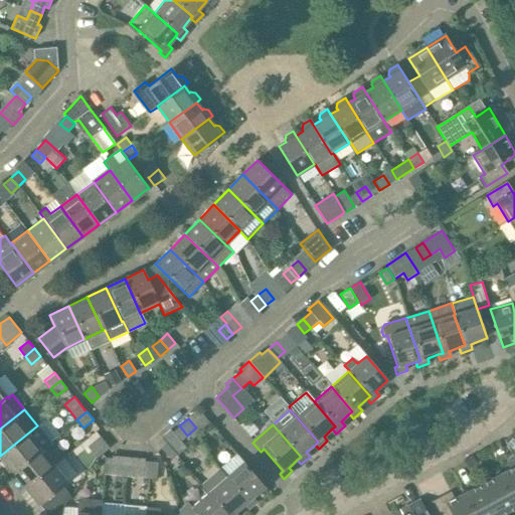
[(0,456),(13,472),(50,442),(37,425),(0,456)]
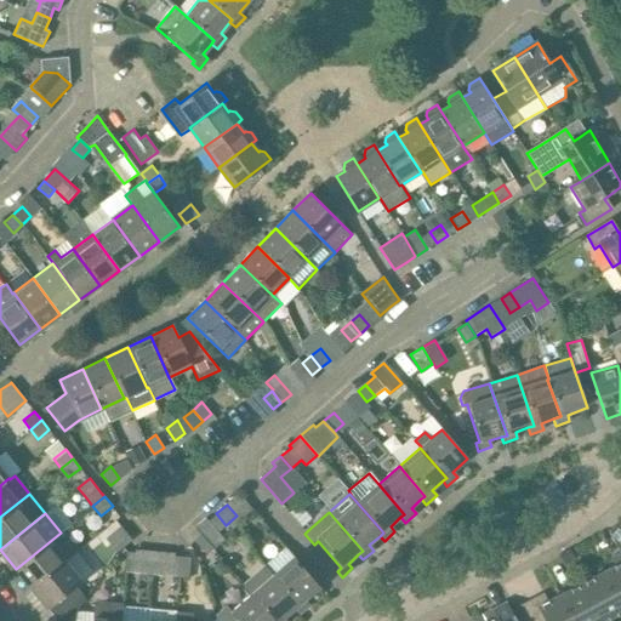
[(226,525),(216,513),(209,520),(218,531),(226,525)]
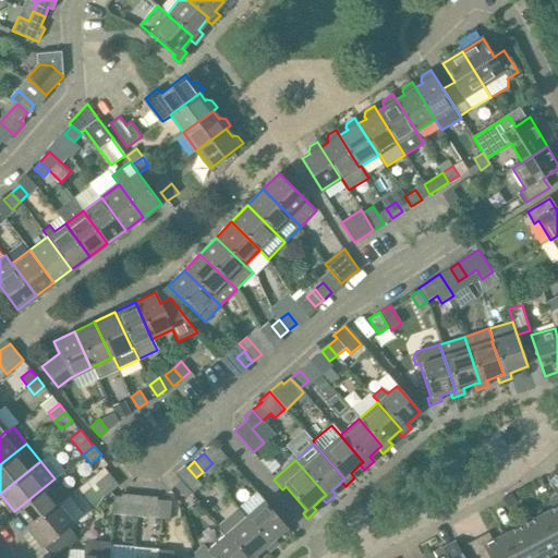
[(203,485),(196,477),(187,468),(186,465),(176,474),(181,478),(193,493),(203,485)]
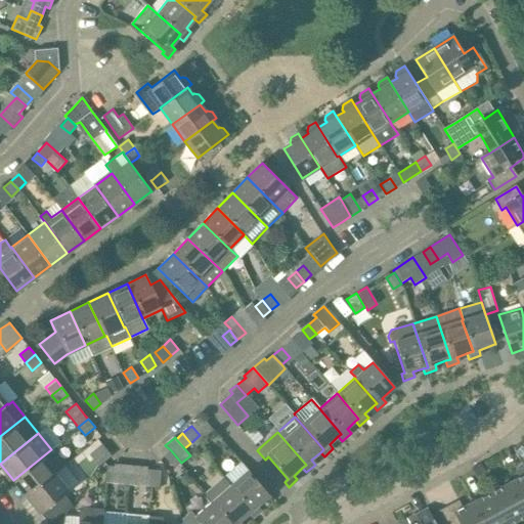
[(89,454),(93,460),(106,449),(102,443),(89,454)]
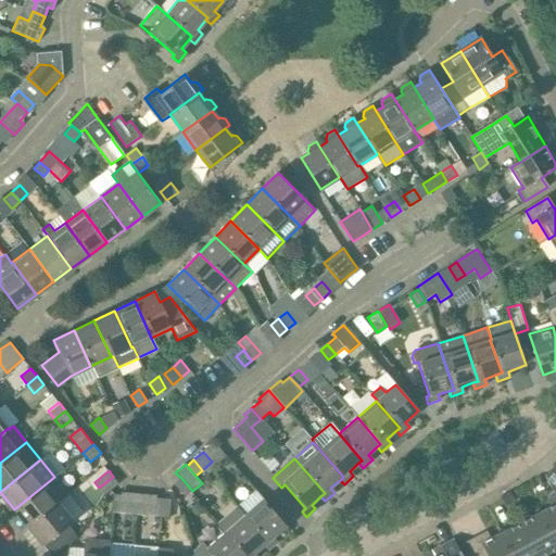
[(54,477),(14,509),(28,527),(59,502),(70,494),(54,477)]
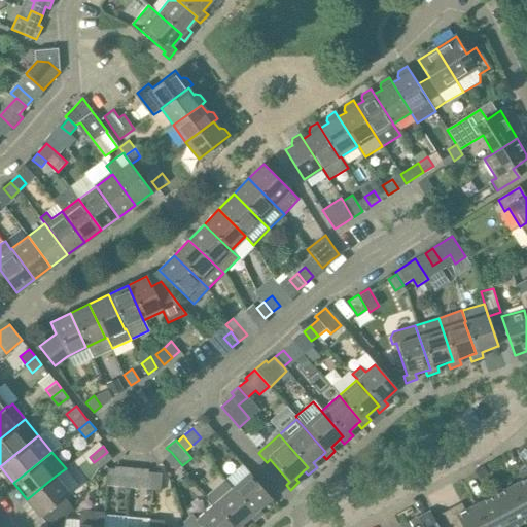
[(112,458),(107,452),(94,462),(98,468),(112,458)]
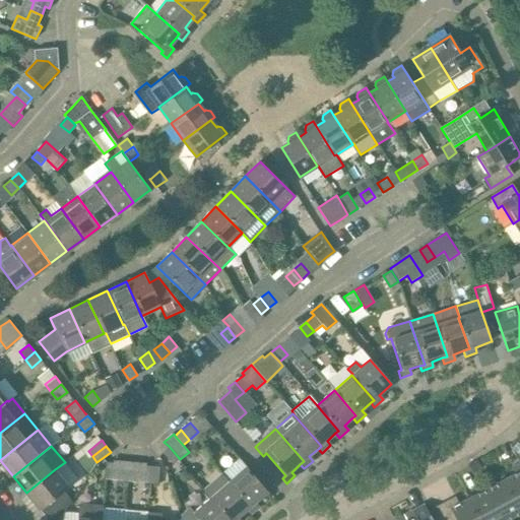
[(180,459),(169,446),(163,452),(173,464),(180,459)]
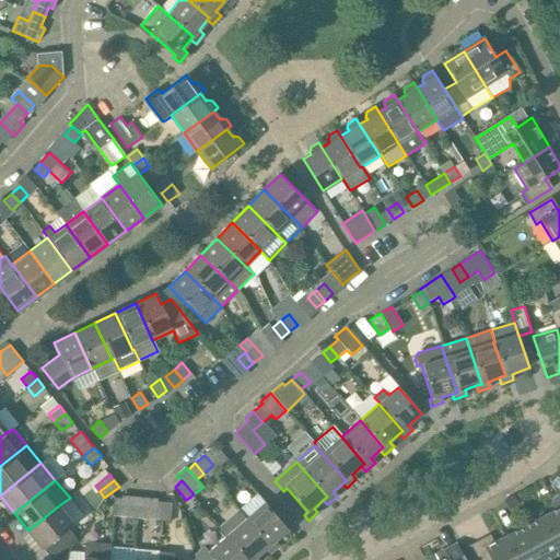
[(268,547),(265,549),(269,555),(279,546),(275,541),(287,531),(256,494),(237,512),(268,547)]
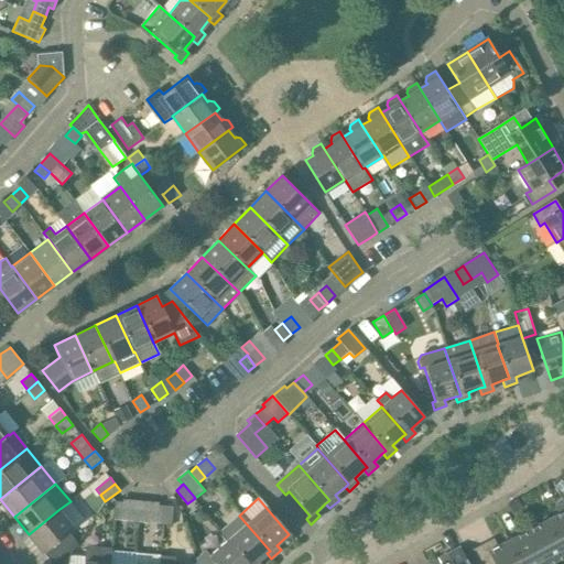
[(122,500),(115,499),(112,519),(120,519),(122,500)]
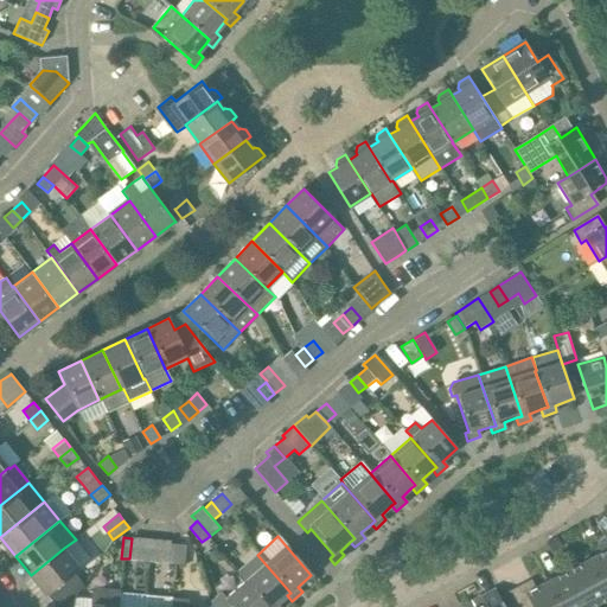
[(601,553),(589,558),(606,593),(606,538),(596,544),(601,553)]
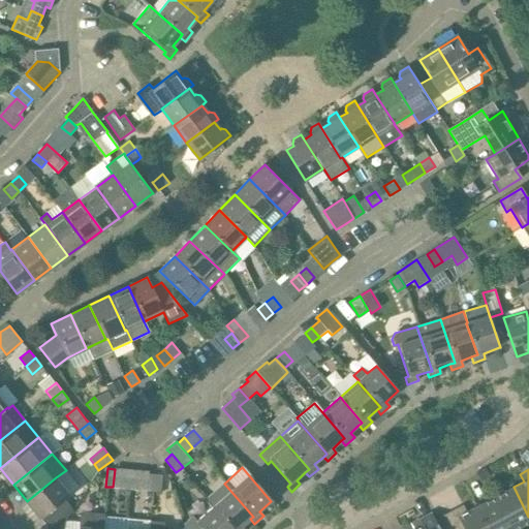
[(153,491),(155,473),(148,472),(146,491),(153,491)]
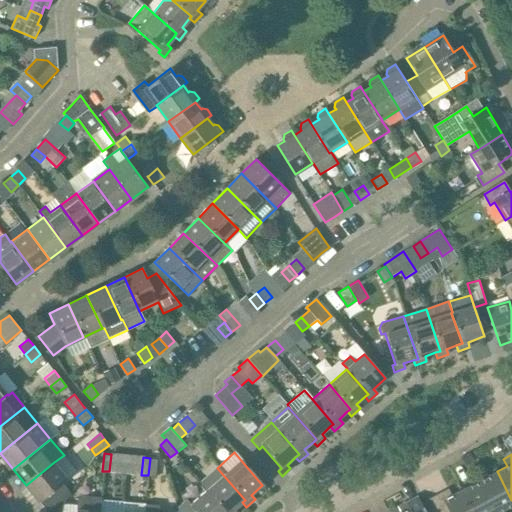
[(150,458),(148,475),(155,476),(157,459),(150,458)]
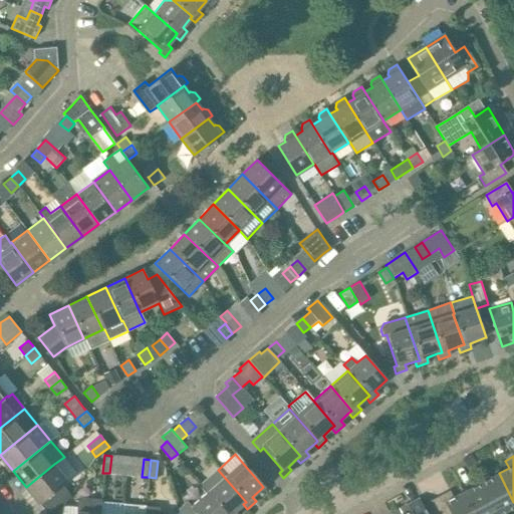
[(54,464),(26,487),(39,503),(40,502),(49,513),(55,513),(70,495),(62,484),(67,480),(54,464)]
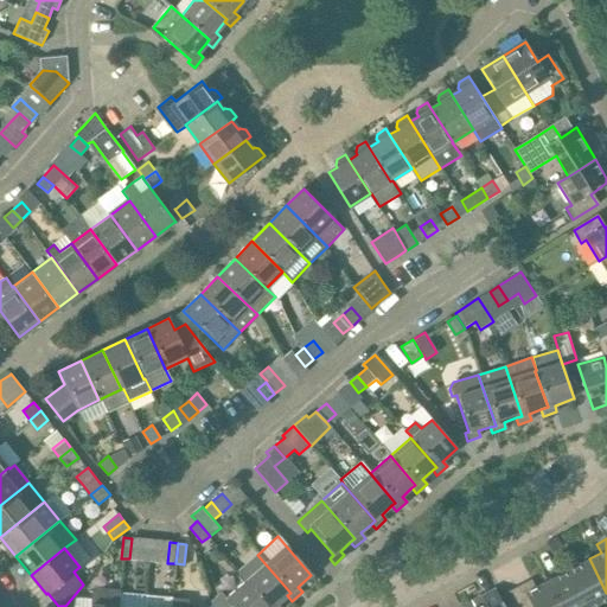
[(257,555),(238,570),(247,580),(244,581),(267,606),(279,606),(276,604),(287,595),(291,593),(257,555)]
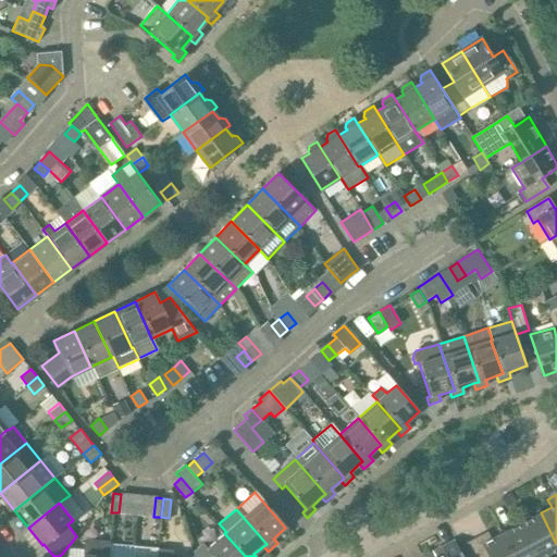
[(542,556),(556,548),(556,544),(541,512),(521,523),(539,556),(542,556)]
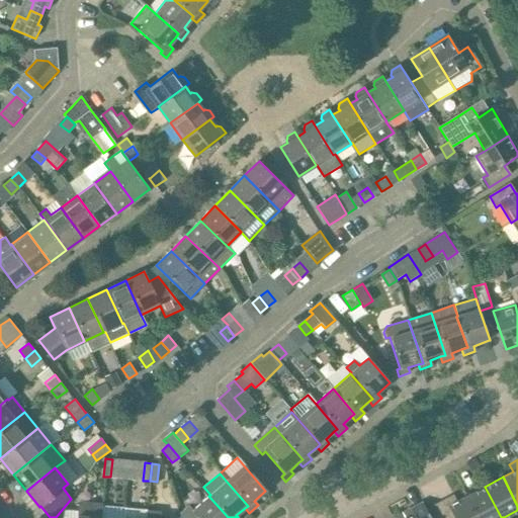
[(501,517),(485,487),(466,496),(478,517),(501,517)]
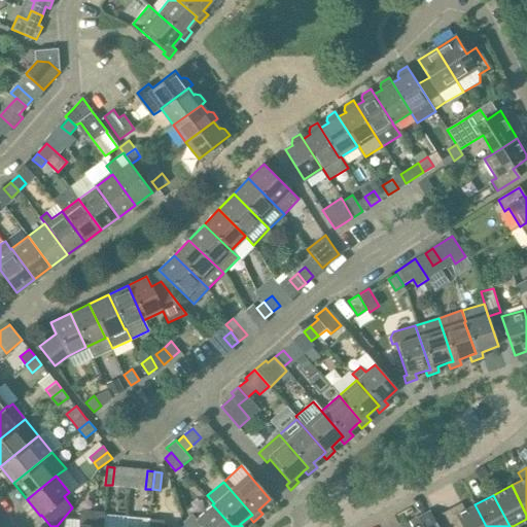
[(183,522),(184,525),(184,526),(232,526),(212,504),(197,519),(191,514),(183,522)]
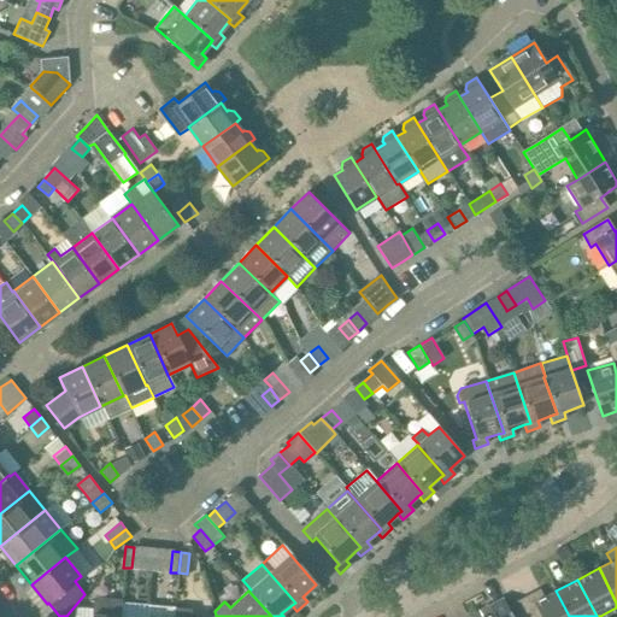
[(529,594),(516,600),(524,616),(569,616),(556,591),(544,597),(534,603),(529,594)]
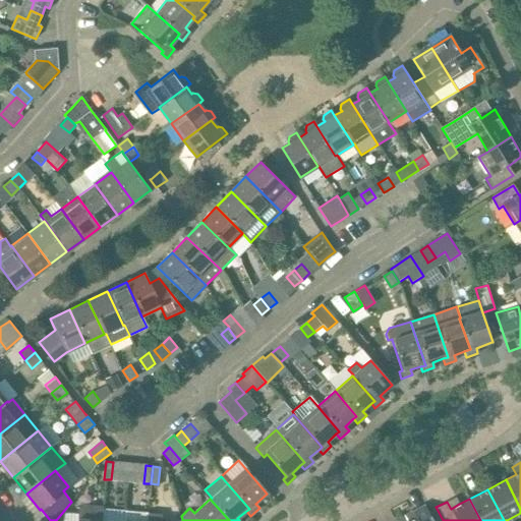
[(432,520),(424,504),(404,515),(407,520),(432,520)]
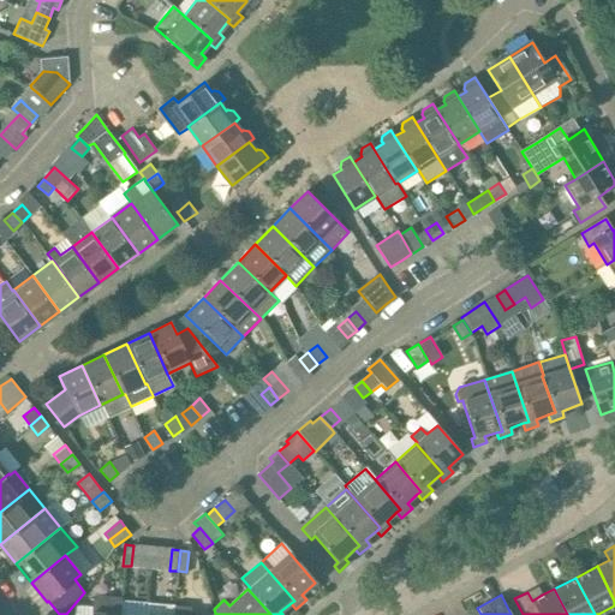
[(119,614),(120,614),(121,614),(123,599),(100,597),(94,602),(93,613),(91,614),(119,614)]
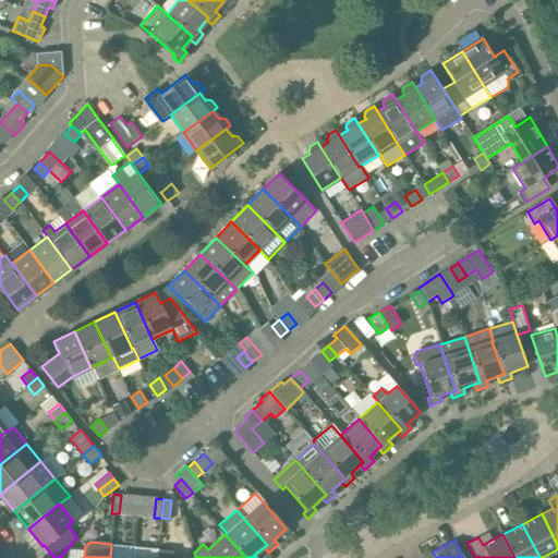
[(195,557),(195,556),(184,556),(183,557),(173,557),(174,550),(159,548),(157,557),(195,557)]
